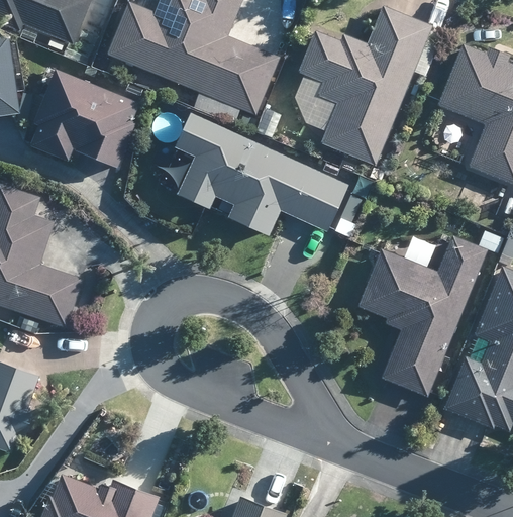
[(0,23),(14,29),(17,23),(67,43),(83,0),(0,0),(0,23)]
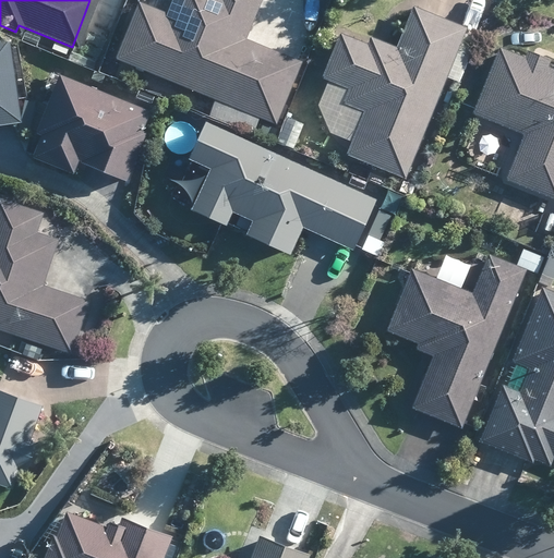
[(261,0),(170,0),(166,13),(141,2),(117,58),(119,59),(215,99),(209,110),(208,116),(251,134),(259,117),(275,123),(300,61),(292,58),(245,38),(261,0)]
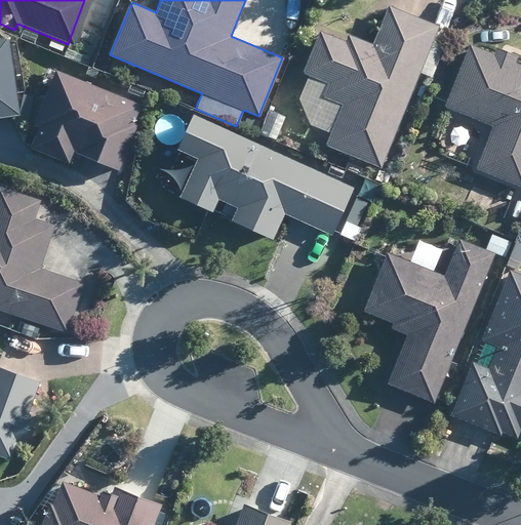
[(291,34),(302,4),(288,0),(286,0),(285,5),(277,30),(283,32),(291,34)]
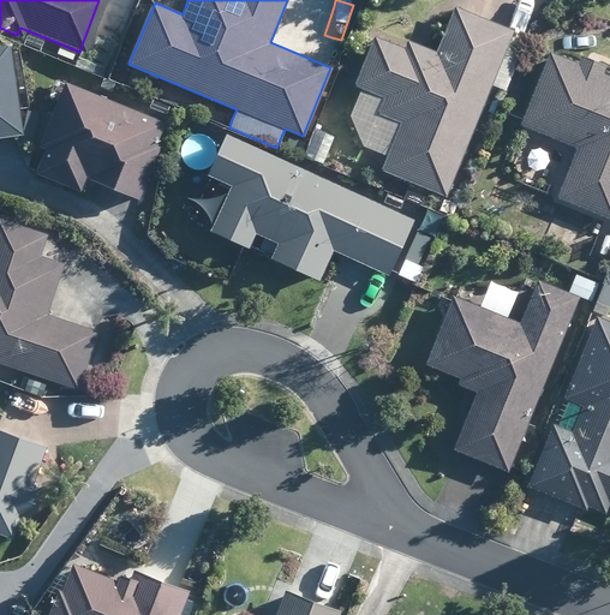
[(512,37),(513,31),(456,7),(455,13),(440,52),(424,46),(410,40),(406,48),(376,36),(360,76),(356,85),(386,97),(380,113),(401,123),(383,166),(382,169),(446,196),(512,37)]
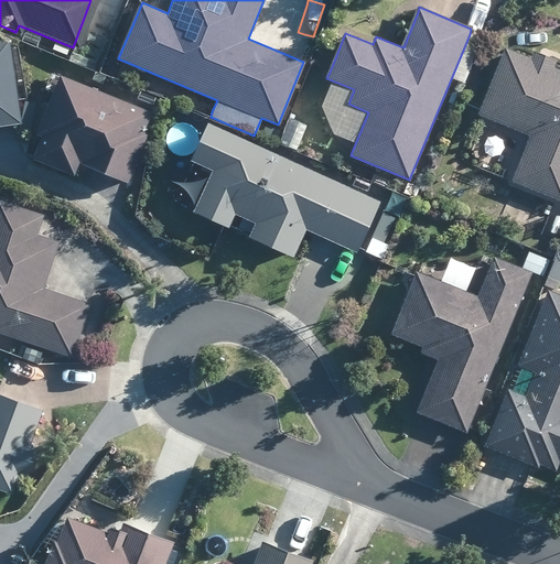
[(0,123),(13,122),(1,39),(0,39),(0,123)]
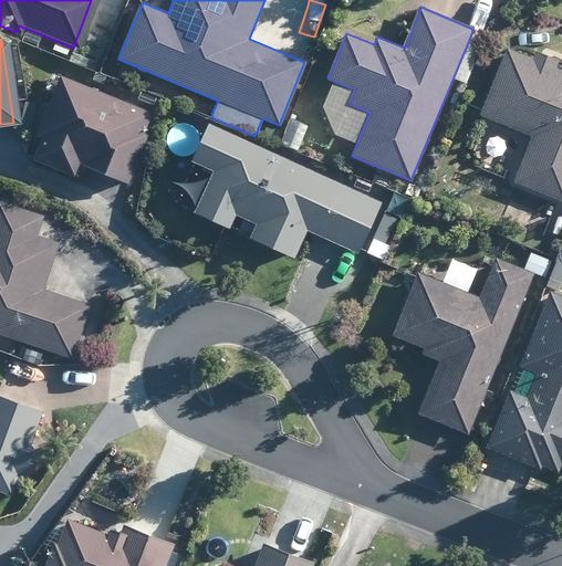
[(560,61),(540,53),(537,52),(534,59),(507,48),(479,115),(482,116),(530,137),(512,181),(549,197),(561,201),(561,70),(557,67),(560,61)]
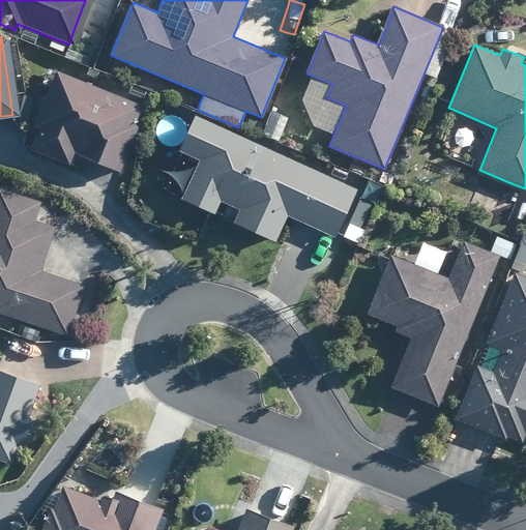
[(106,74),(112,58),(100,54),(94,68),(106,74)]
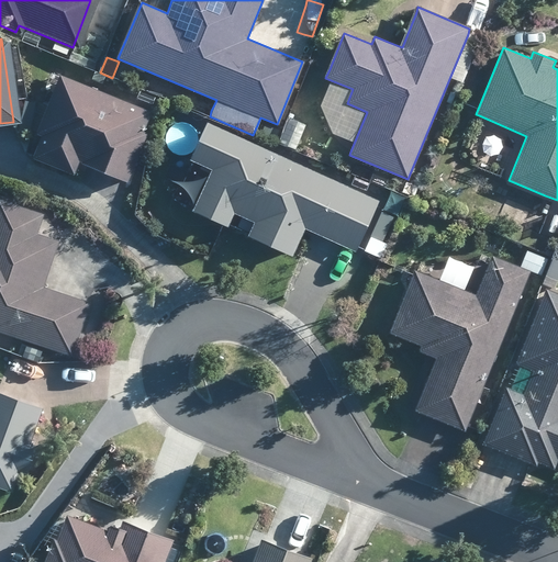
[(151,116),(56,79),(35,132),(40,134),(29,160),(70,177),(75,165),(123,184),(151,116)]
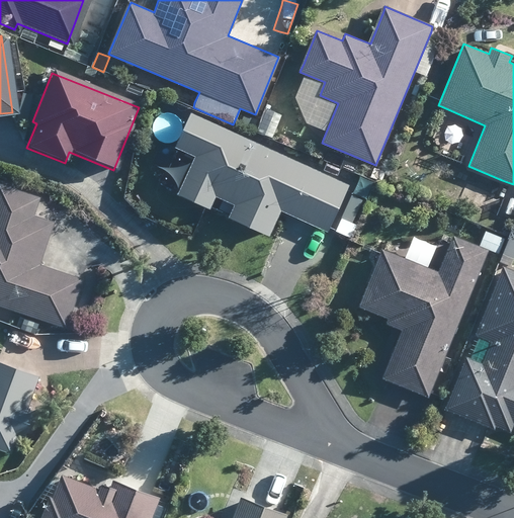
[(348,185),(312,168),(194,113),(178,148),(196,157),(180,193),(179,195),(210,209),(217,196),(235,205),(229,218),(269,237),(282,210),(285,211),(328,232),(348,185)]
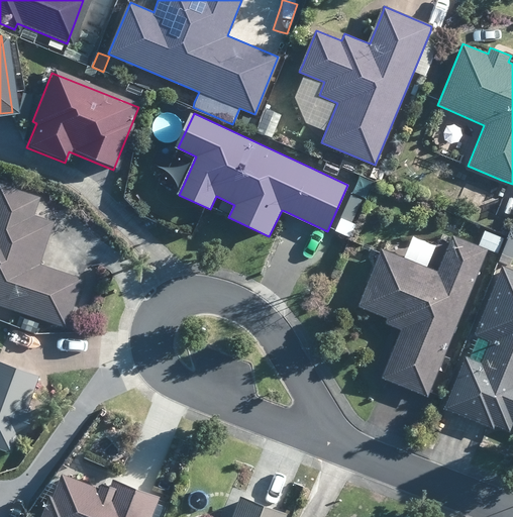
[(254,119),(240,113),(236,125),(249,131),(254,119)]
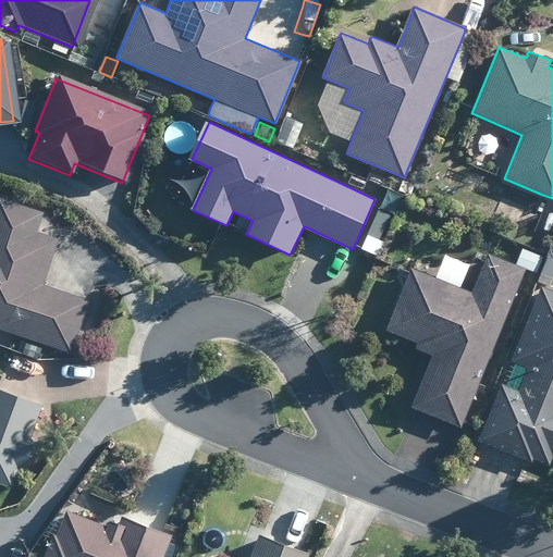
[(413,184),(402,180),(396,189),(408,195),(413,184)]
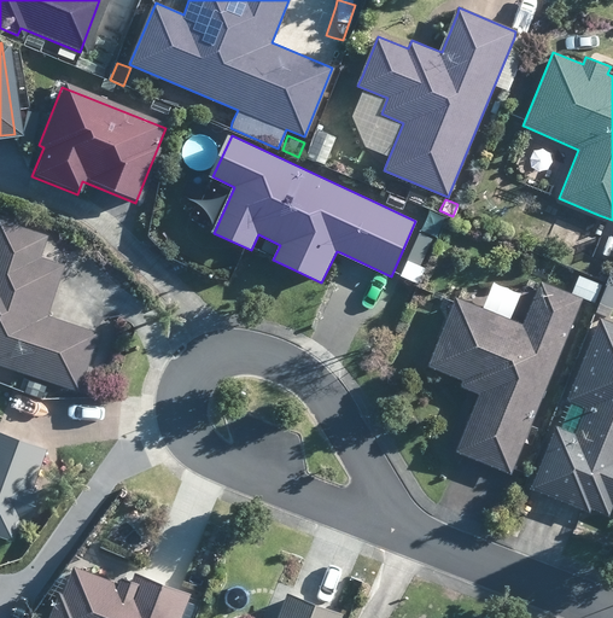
[(41,256),(47,235),(0,220),(0,366),(76,392),(97,332),(45,315),(62,264),(41,256)]
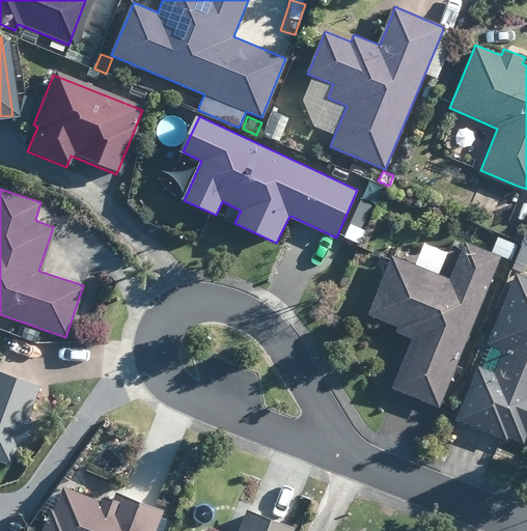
[(359,201),(349,223),(359,228),(369,205),(359,201)]
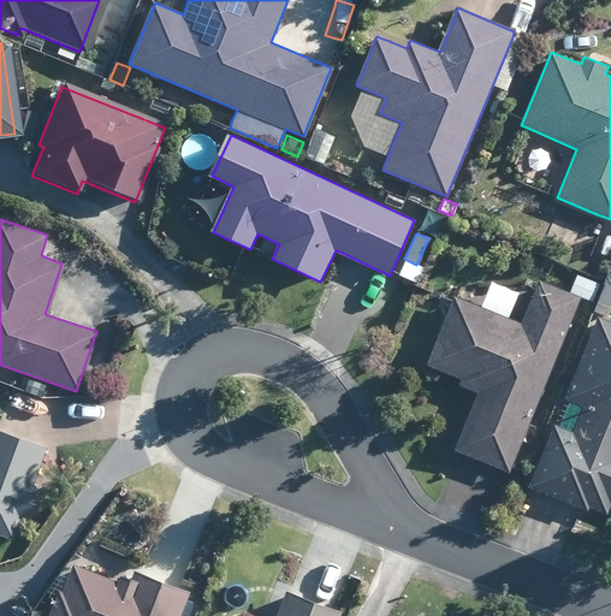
[(609,256),(610,249),(610,238),(604,236),(597,252),(609,256)]
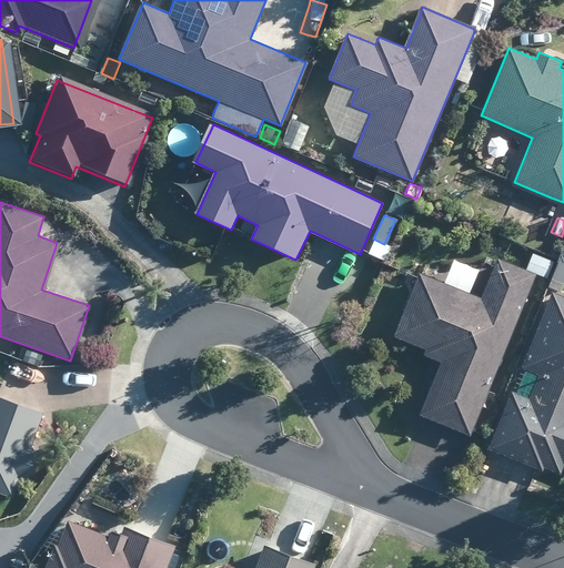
[(531,251),(523,269),(545,277),(553,261),(531,251)]
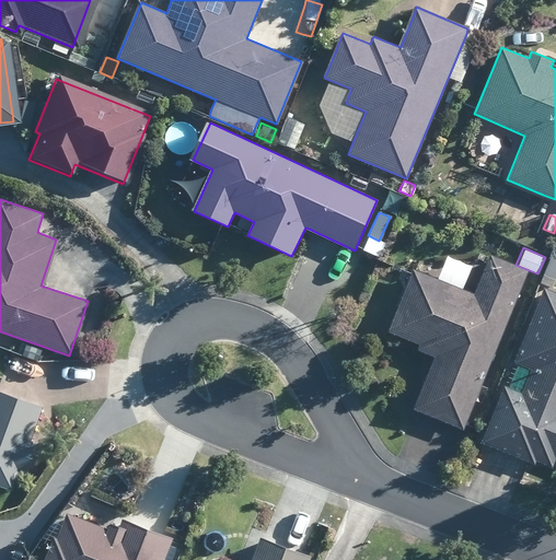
[(514,266),(507,261),(489,255),(473,293),(414,269),(387,331),(419,345),(417,350),(421,352),(435,357),(413,409),(463,430),(486,374),(528,270),(514,266)]
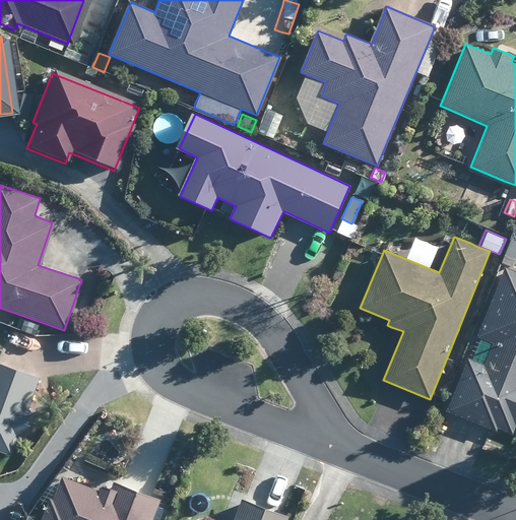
[(515,241),(511,239),(503,254),(514,260),(515,255),(515,241)]
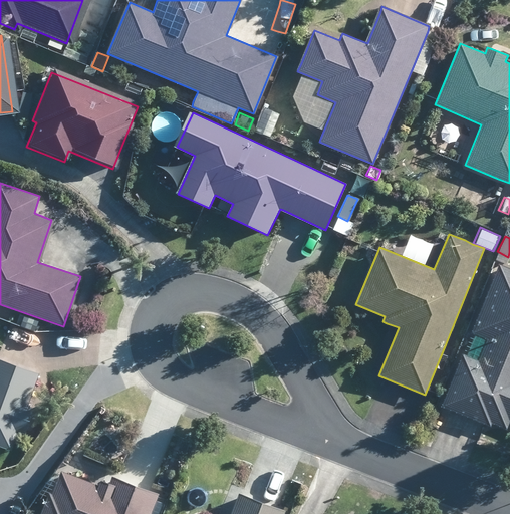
[(509,268),(499,264),(470,333),(486,340),(478,361),(463,354),(461,359),(441,406),(481,422),(490,426),(492,422),(501,426),(507,428),(509,421),(509,420),(509,268)]
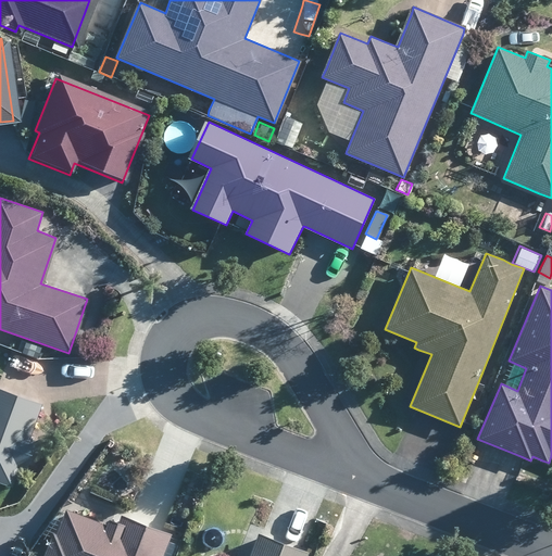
[(40,399),(0,383),(0,478),(11,482),(19,460),(26,463),(36,436),(28,433),(40,399)]
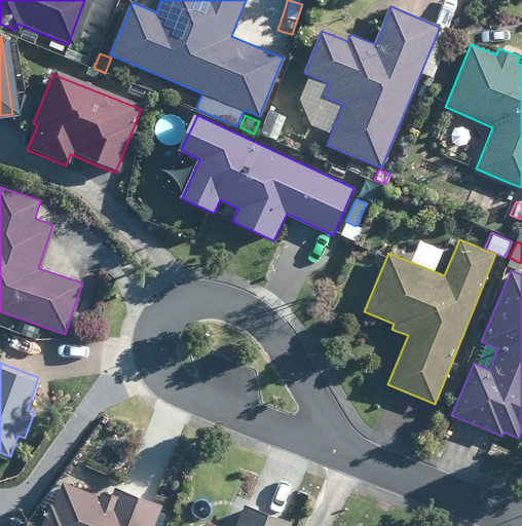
[(112,489),(103,486),(101,492),(62,477),(59,484),(52,500),(49,499),(47,506),(39,525),(149,525),(159,502),(150,499),(119,487),(114,485),(112,489)]
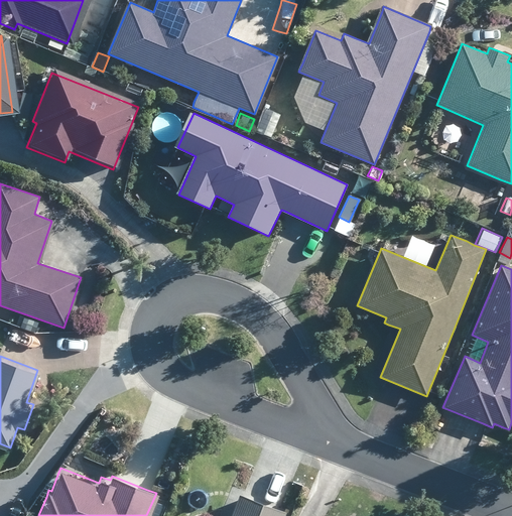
[(280,515),(283,509),(278,506),(239,491),(229,515),(222,515),(217,513),(215,515),(194,515),(188,514),(186,515),(280,515)]
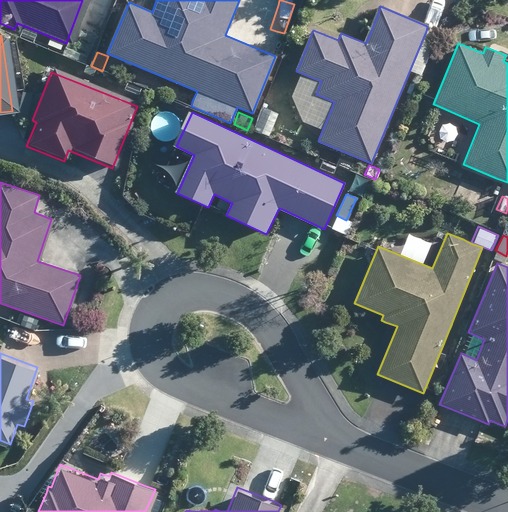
All buildings are outlined.
